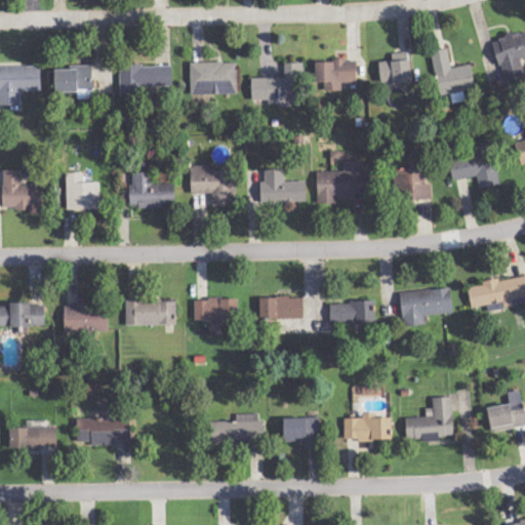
[(505,80),(524,74),(521,58),(524,57),(524,32),(494,40),(505,80)]
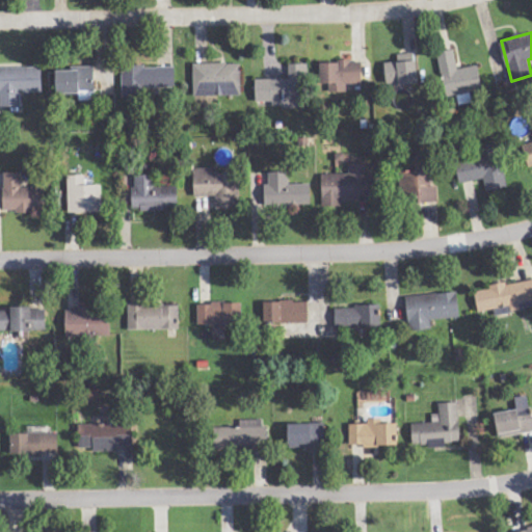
[(479,64),(458,69),(455,50),(443,52),(450,95),(483,89),(479,64)]
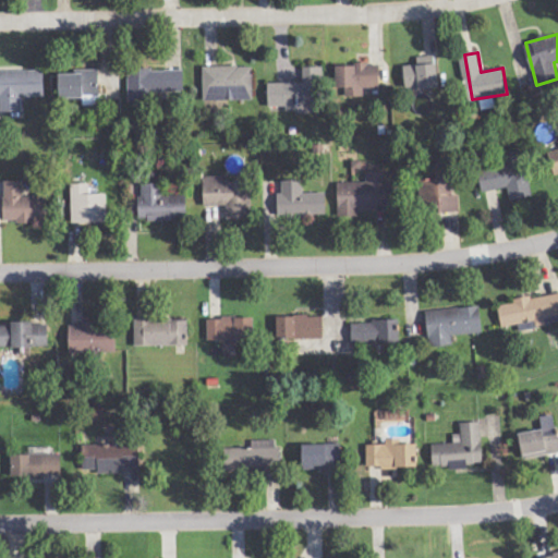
[(417,64),(404,65),(405,88),(439,86),(438,56),(417,57),(417,64)]
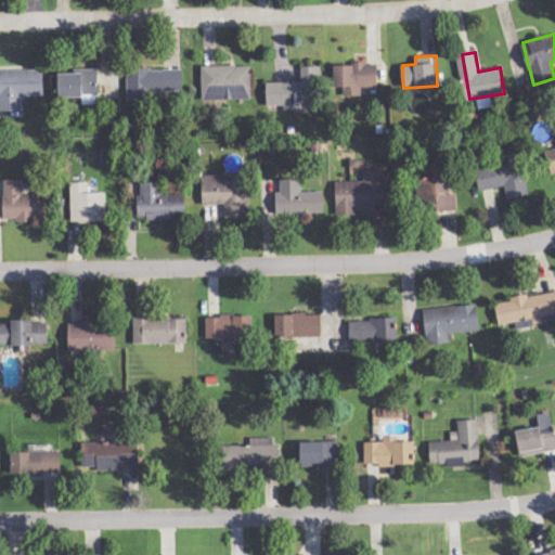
[(378,87),(378,64),(335,64),(335,87),(344,87),(344,97),(362,95),(362,87),(378,87)]
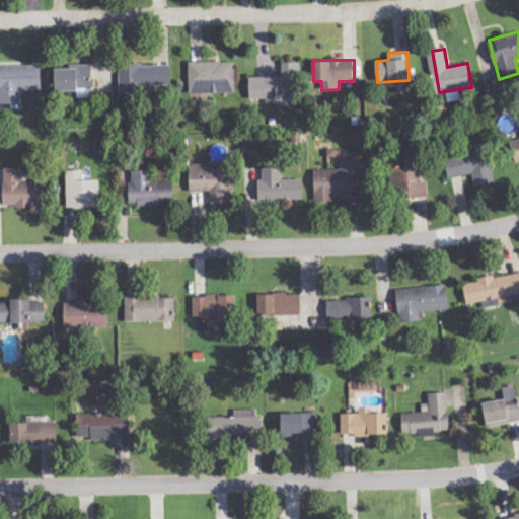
[(236,92),(235,61),(190,62),(190,93),(236,92)]
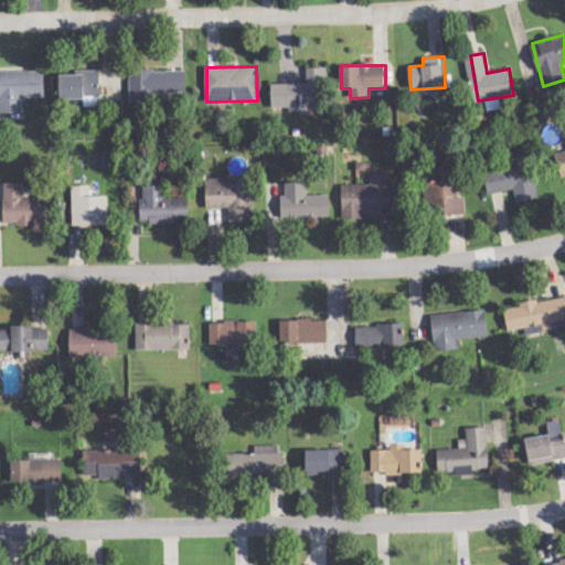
[(273,84),(273,108),(291,107),(291,114),(326,114),(326,67),(307,67),(307,84),(273,84)]
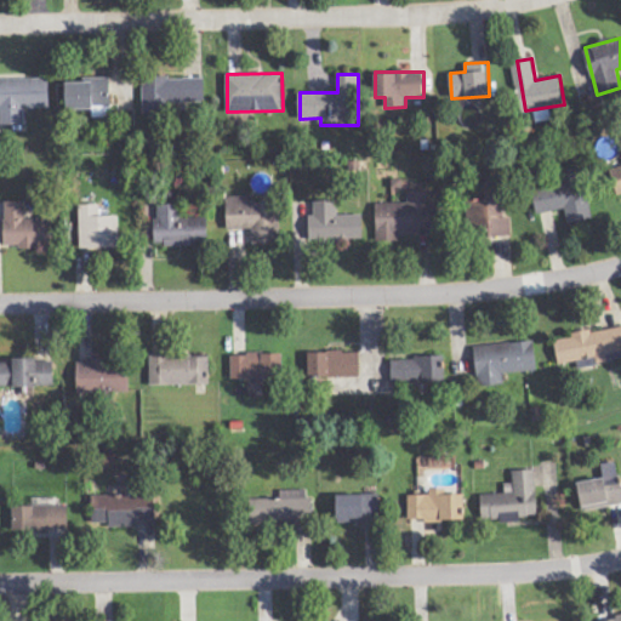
[(143,78),(144,108),(205,106),(205,77),(143,78)]
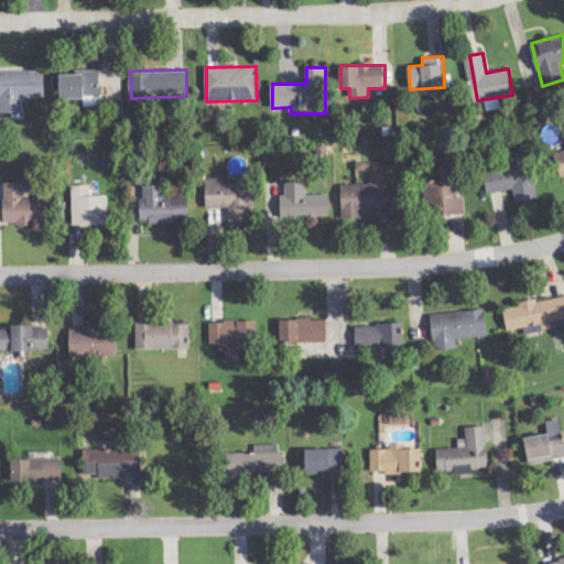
[(0,71),(0,114),(23,114),(22,98),(45,97),(45,71),(0,71)]
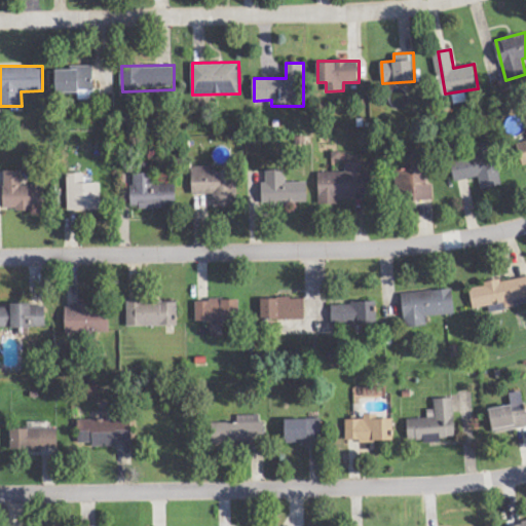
[(500,185),(492,142),(479,144),(481,155),(451,160),(455,181),(479,177),(481,189),(500,185)]
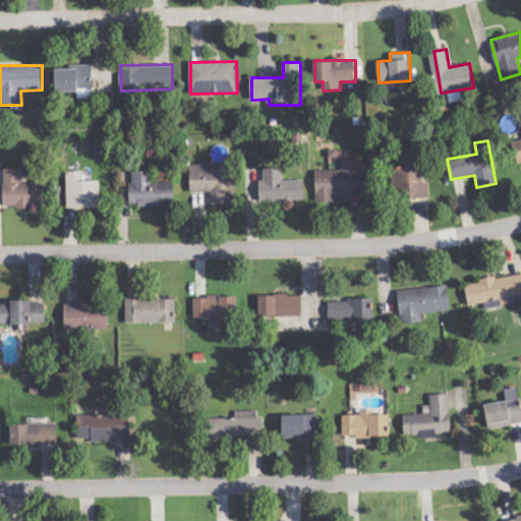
[(422,182),(420,152),(408,153),(408,168),(393,168),(395,198),(428,196),(428,182),(422,182)]
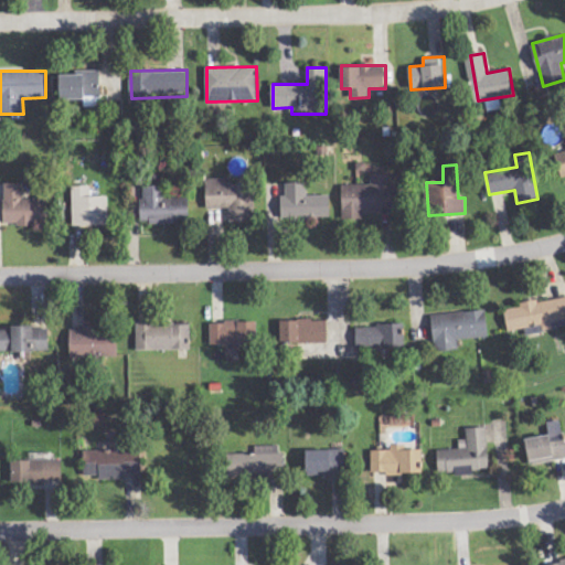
[(364,220),(364,211),(398,210),(397,173),(371,173),(371,184),(342,184),(343,221),(364,220)]
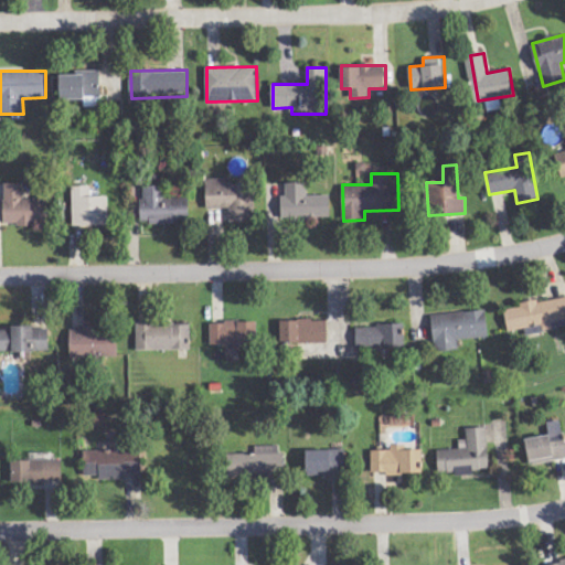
[(208,209),(230,208),(230,222),(255,221),(254,183),(231,184),(231,179),(206,179),(208,209)]
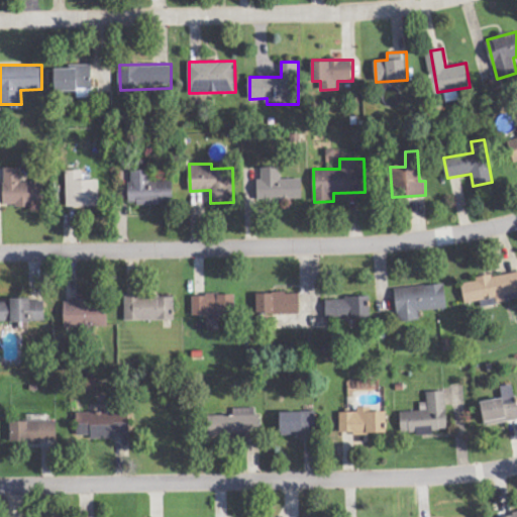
[(303,198),(302,178),(282,179),(282,166),(262,167),(262,179),(257,179),(259,200),(303,198)]
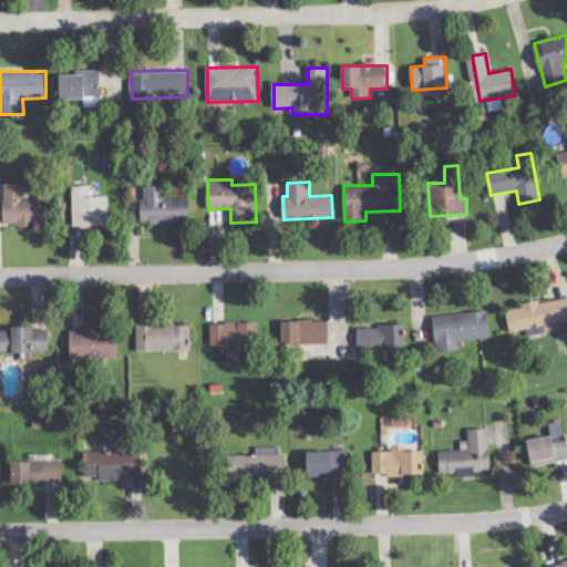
[(23,183),(4,183),(4,225),(49,225),(49,199),(23,199),(23,183)]
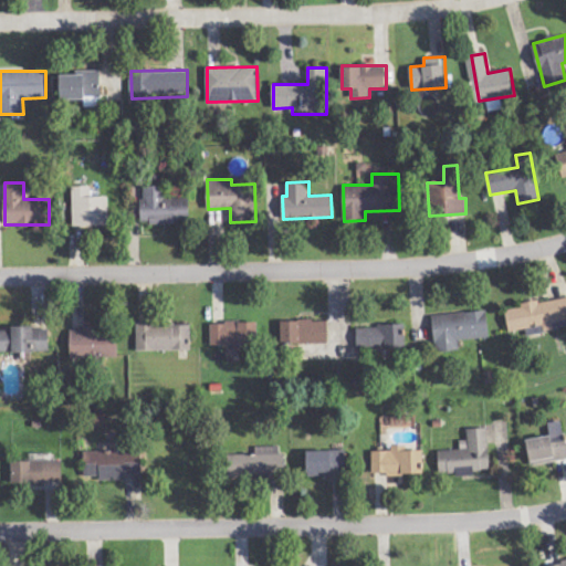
[(109,226),(108,196),(92,197),(91,186),(72,186),(73,227),(109,226)]
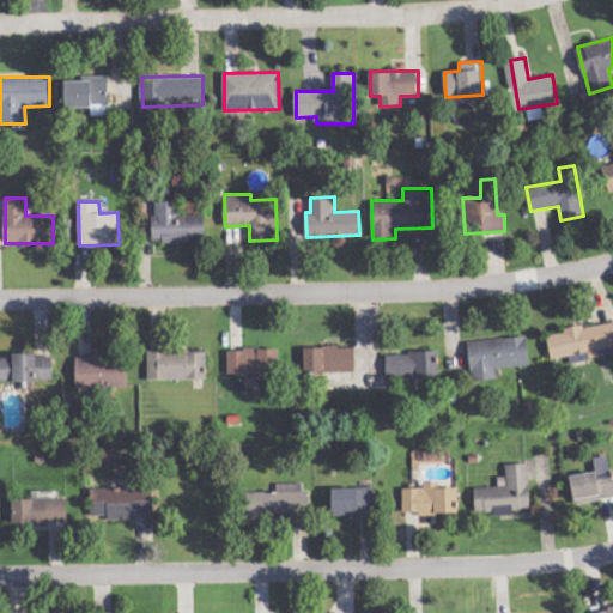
[(180,216),(180,201),(153,202),(155,243),(206,241),(205,214),(180,216)]
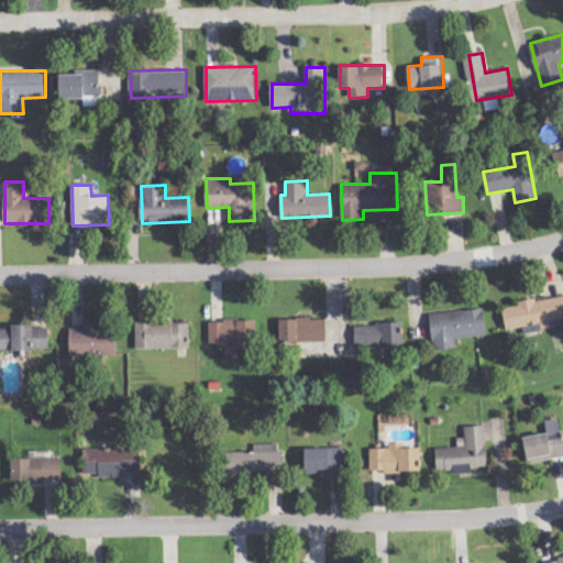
[(501,307),(507,332),(526,328),(527,331),(562,323),(562,296),(537,301),(536,299),(501,307)]
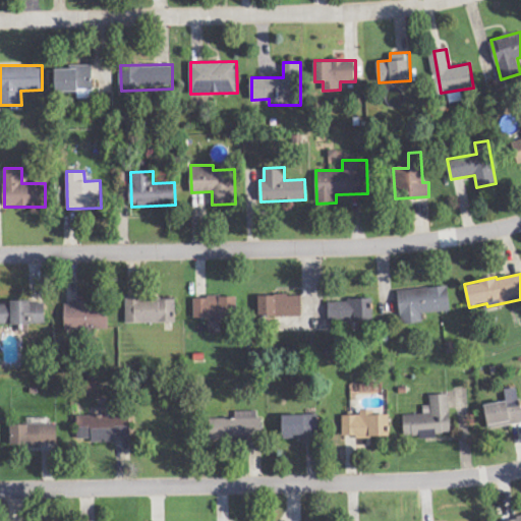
[(399,289),(400,324),(422,323),(422,311),(450,310),(449,287),(399,289)]
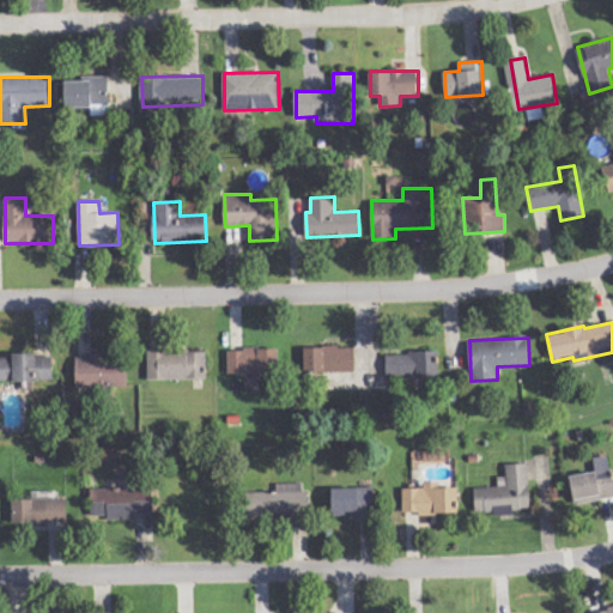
[(305,349),(305,374),(356,371),(354,346),(305,349)]
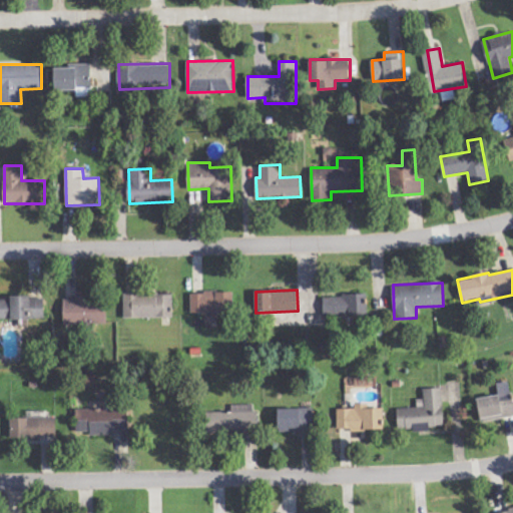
[(234,292),(190,293),(191,313),(234,312),(234,292)]
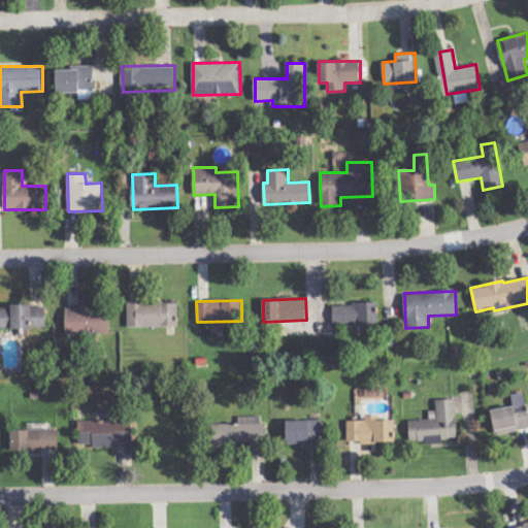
[(127,303),(128,327),(178,326),(178,302),(127,303)]
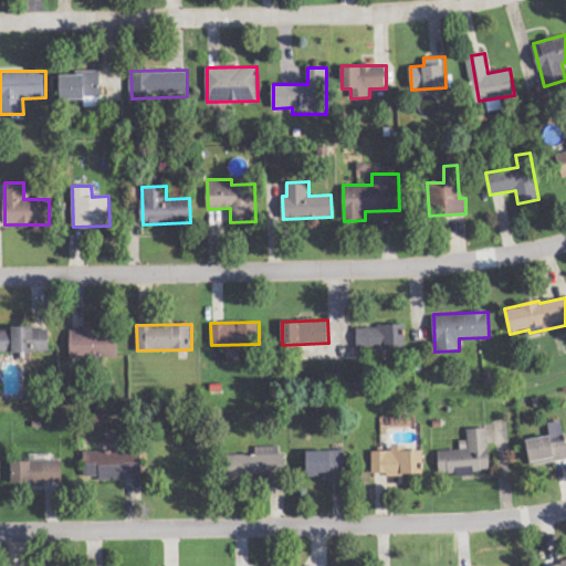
[(357,327),(358,349),(407,347),(406,325),(357,327)]
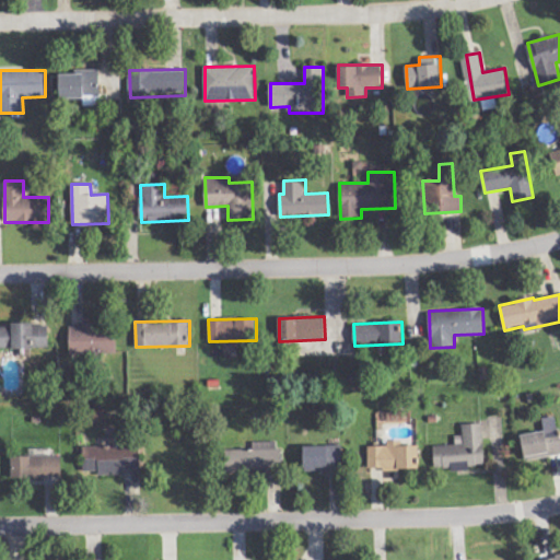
[(48,324),(0,325),(0,348),(49,348),(48,324)]
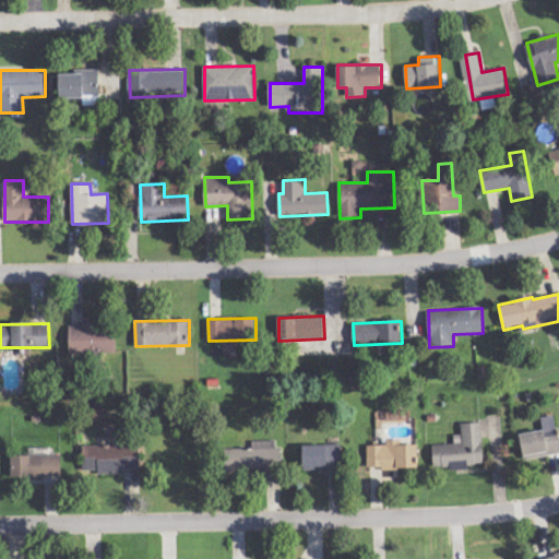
[(69,326),(70,355),(117,354),(116,323),(82,323),(82,325),(69,326)]
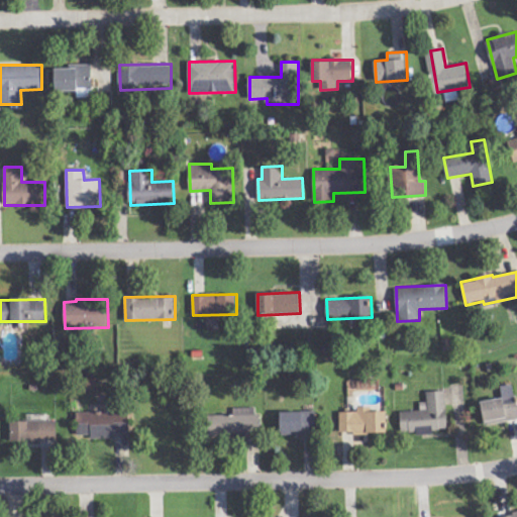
[(482,402),(486,425),(516,419),(516,400),(514,384),(501,387),(503,398),(482,402)]
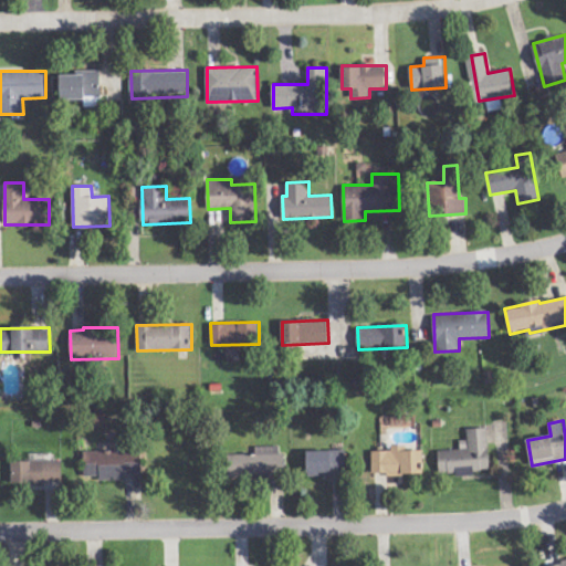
[(439,451),(440,475),(475,474),(475,471),(491,471),(489,429),(468,429),(469,440),(460,441),(460,450),(439,451)]
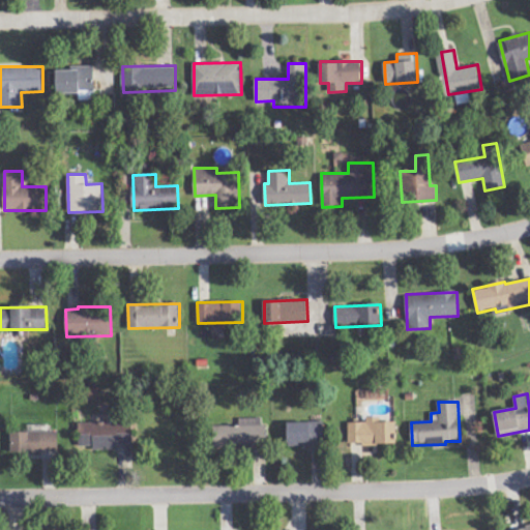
[(214,425),(215,448),(266,446),(265,417),(239,418),(239,424),(214,425)]
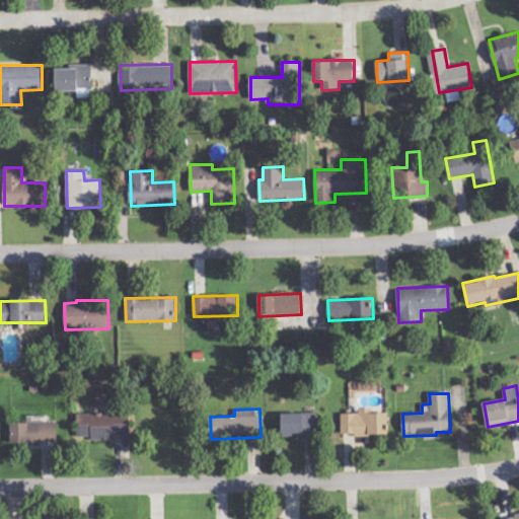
[(342,414),(342,436),(389,435),(389,413),(372,414),(372,409),(359,409),(360,414),(342,414)]
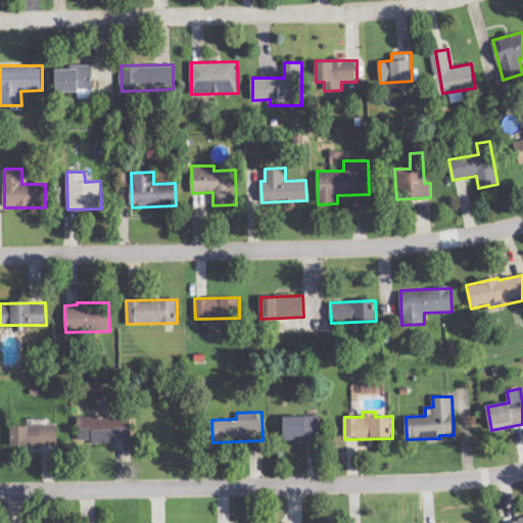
[(116,443),(116,439),(132,439),(131,416),(79,417),(80,443),(116,443)]
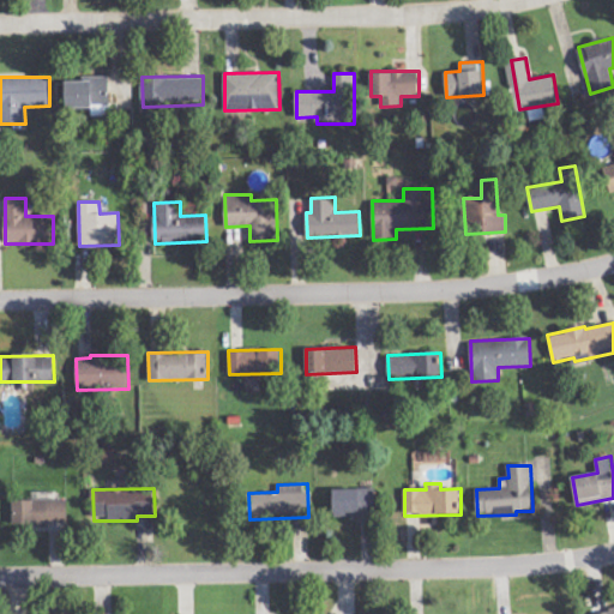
[(335,489),(335,517),(377,516),(377,488),(335,489)]
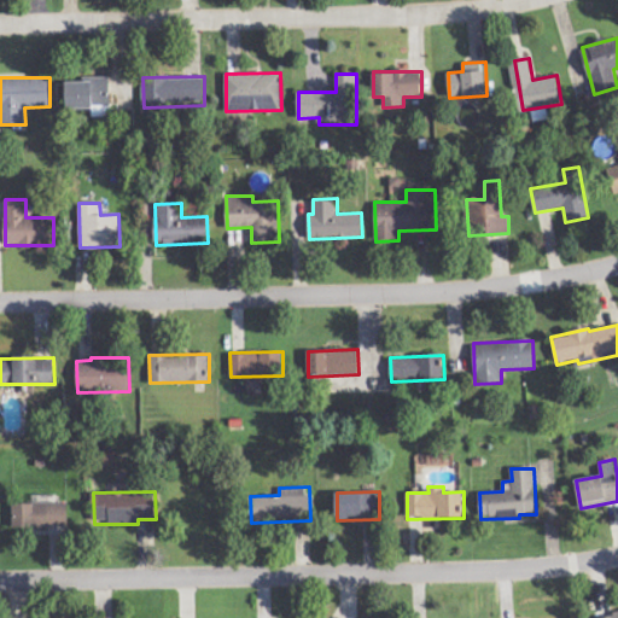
[(13,503),(13,528),(68,528),(68,503),(13,503)]
